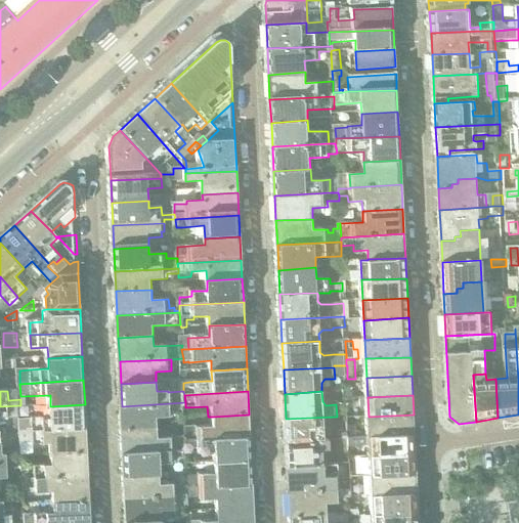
[(123,430),(159,428),(158,419),(169,418),(169,417),(185,416),(185,407),(185,402),(122,406),(123,430)]
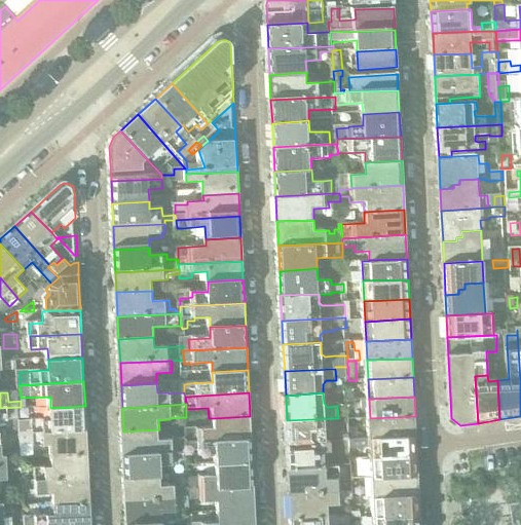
[(86,430),(85,406),(50,408),(51,417),(32,418),(32,420),(22,420),(22,432),(22,434),(86,430)]
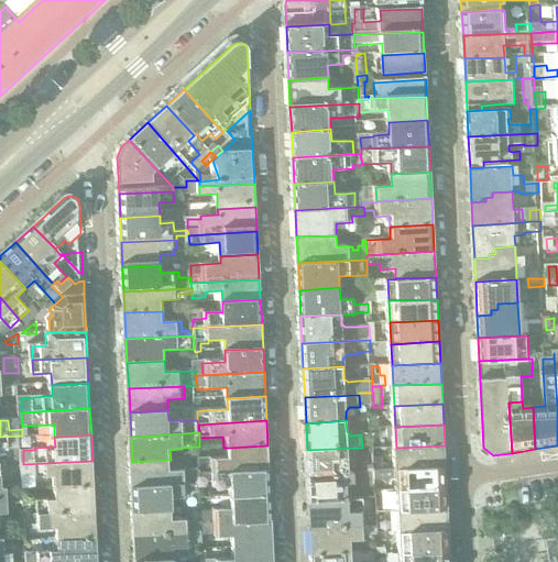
[(23,462),(23,450),(22,436),(0,437),(0,451),(18,451),(19,462),(23,462)]
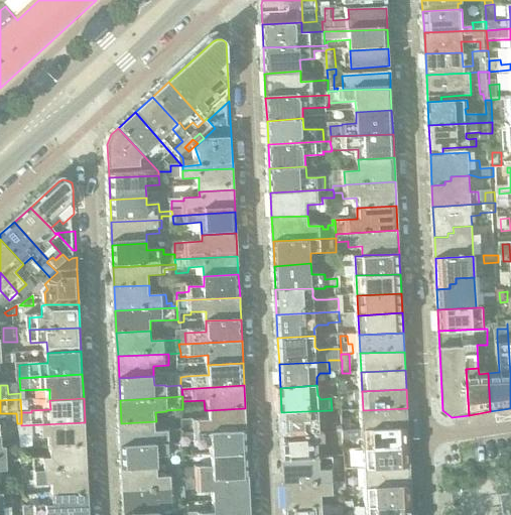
[(246,430),(245,408),(210,410),(211,419),(184,420),(185,433),(246,430)]
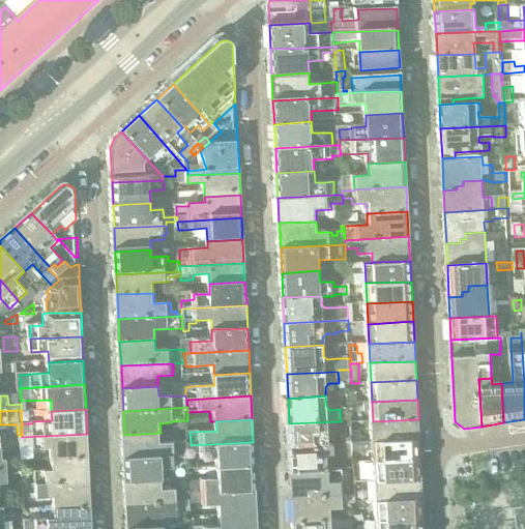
[(419,440),(418,419),(373,421),(374,443),(419,440)]
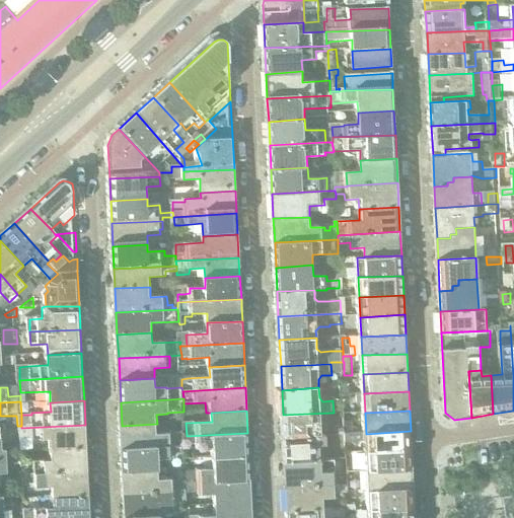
[(284,439),(321,436),(320,429),(325,424),(335,423),(334,413),(283,415),(284,439)]
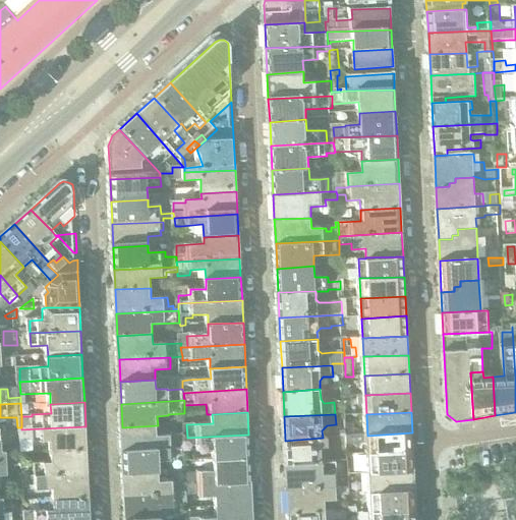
[(356,424),(348,425),(348,437),(356,436),(356,424)]
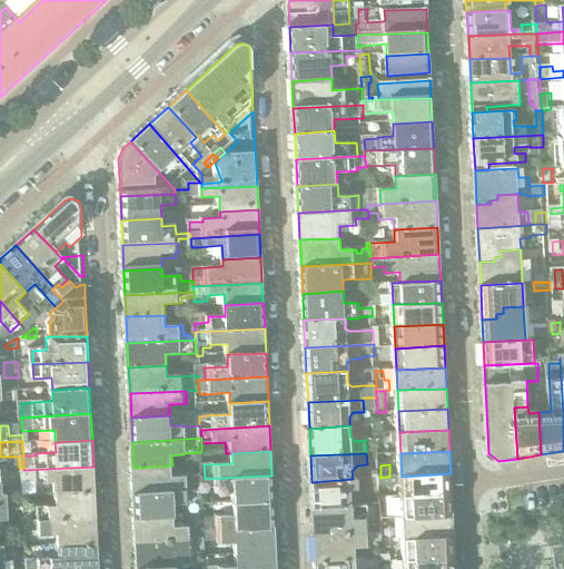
[(134,468),(135,494),(204,490),(203,476),(185,478),(172,478),(172,466),(134,468)]
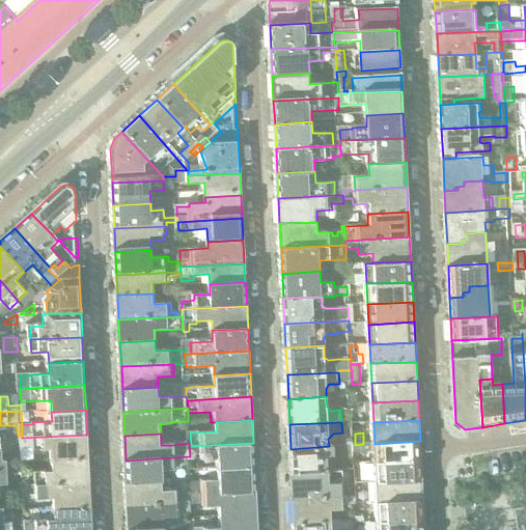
[(88,458),(87,435),(22,438),(22,451),(36,450),(53,450),(53,459),(88,458)]
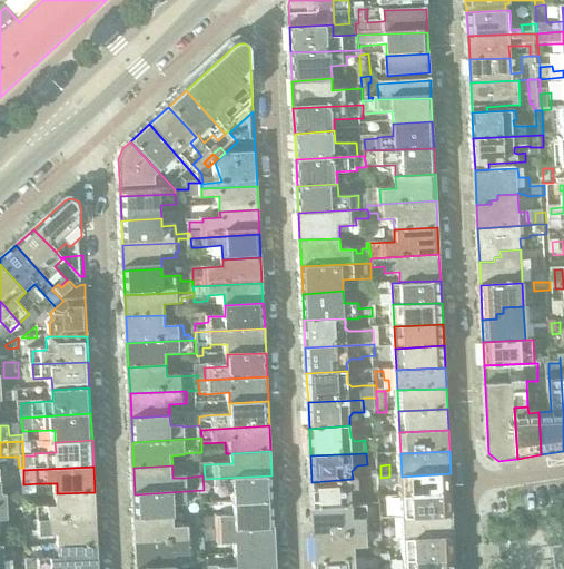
[(452,496),(451,473),(402,477),(389,477),(381,478),(382,488),(402,487),(402,498),(452,496)]
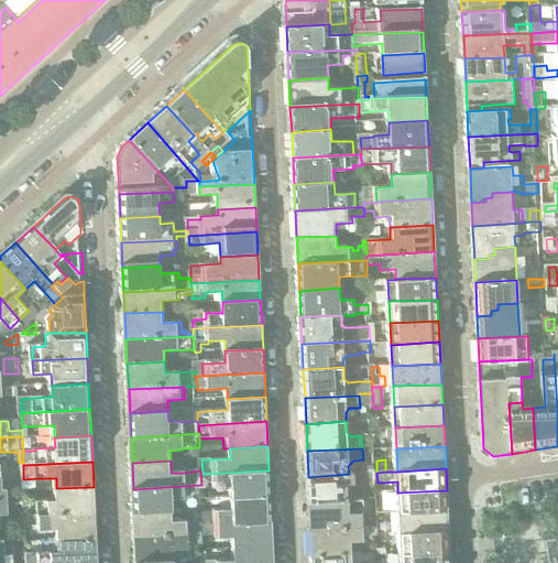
[(271,498),(269,471),(203,474),(203,487),(207,487),(216,487),(216,488),(231,487),(231,499),(271,498)]
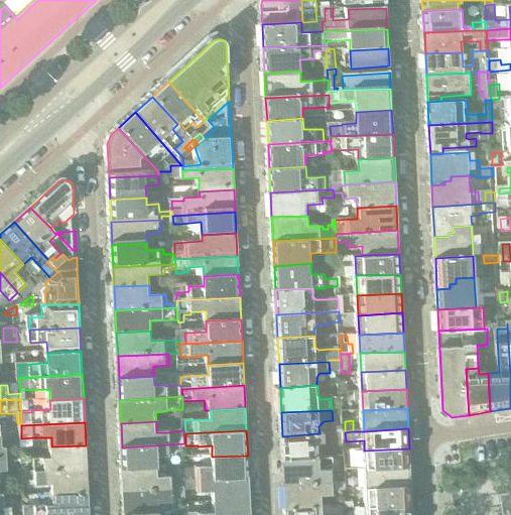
[(284,462),(335,459),(335,458),(316,459),(315,444),(327,444),(327,433),(320,433),(282,436),(284,462)]
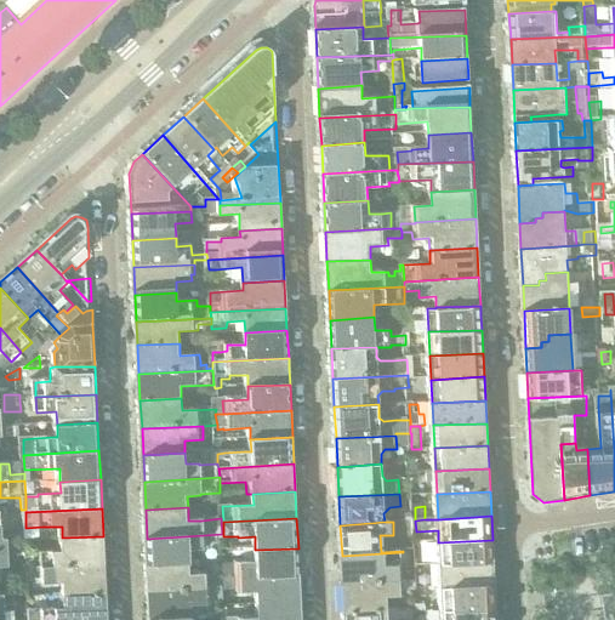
[(147,539),(148,564),(191,562),(191,549),(203,547),(203,544),(222,542),(222,534),(147,539)]
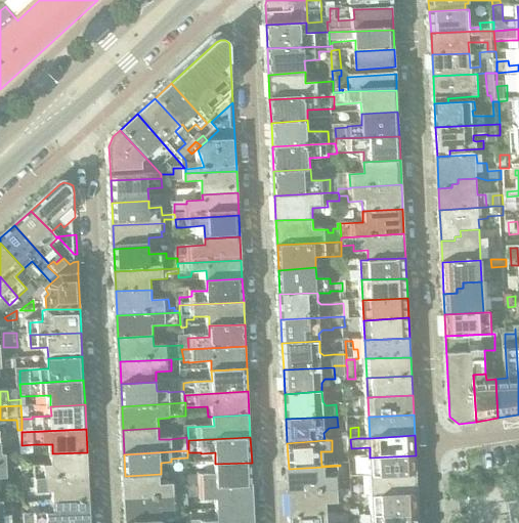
[(0,490),(0,491),(0,487),(0,478),(8,478),(7,454),(3,454),(3,452),(0,452),(0,490)]
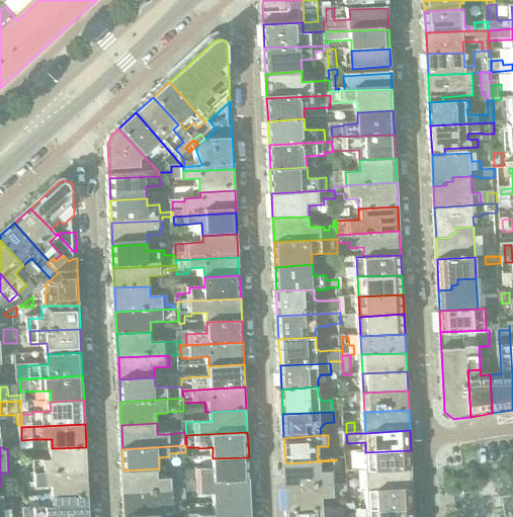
[(87,471),(86,447),(52,448),(53,459),(36,461),(36,464),(24,465),(25,475),(87,471)]
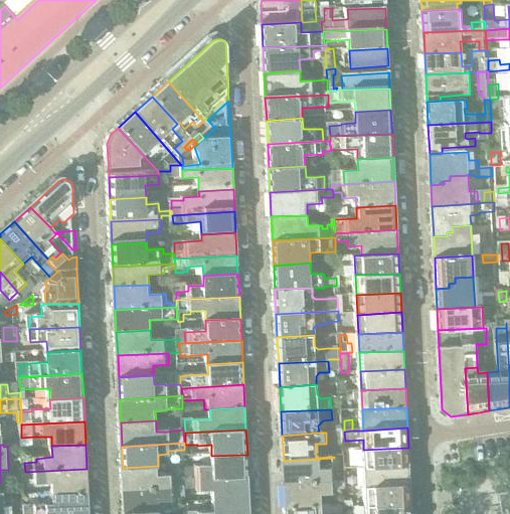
[(409,467),(408,448),(363,450),(347,450),(348,469),(364,468),(364,469),(409,467)]
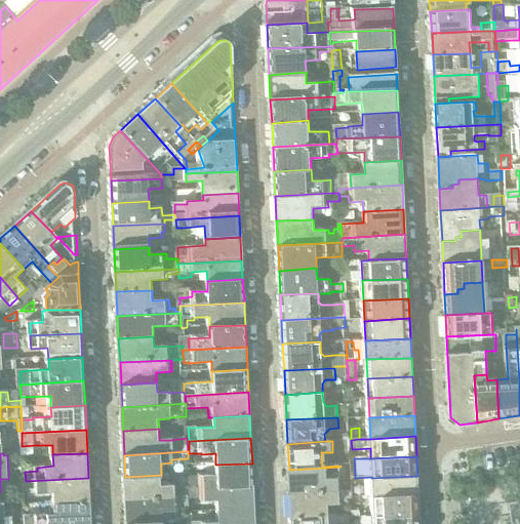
[(253,486),(252,464),(215,465),(216,475),(201,476),(201,477),(189,478),(189,488),(189,490),(253,486)]
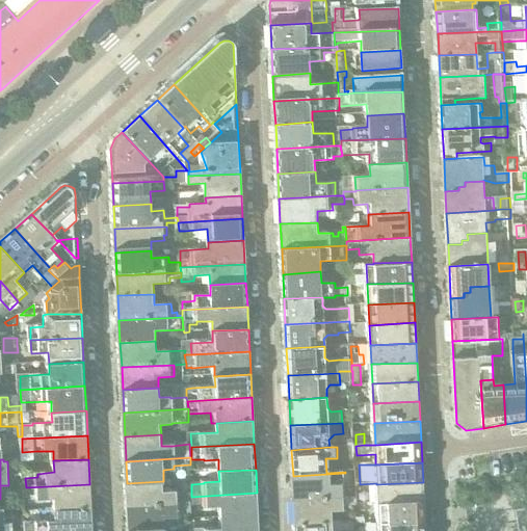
[(293,476),(294,501),(359,497),(358,484),(346,485),(345,473),(293,476)]
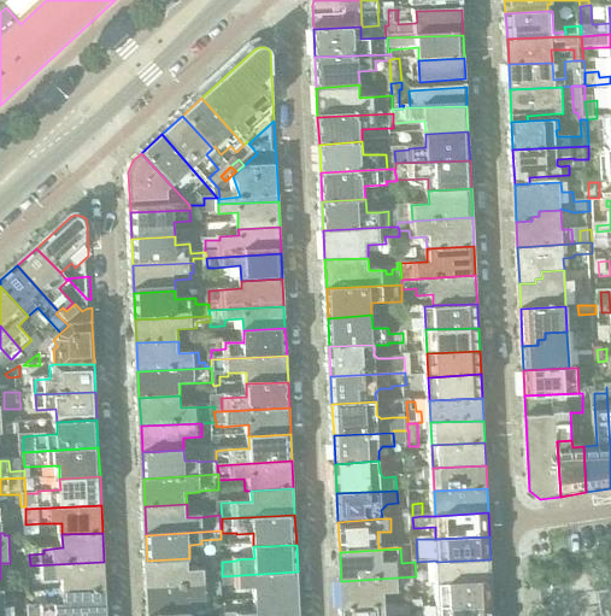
[(222,576),(222,574),(205,575),(205,574),(191,575),(189,558),(147,561),(148,591),(222,585),(222,581),(222,576)]
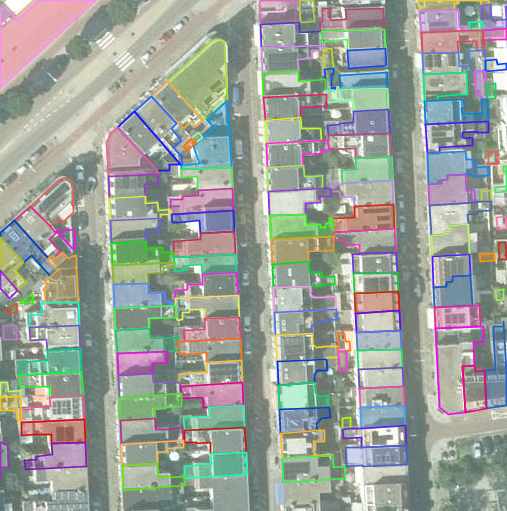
[(408,483),(407,464),(362,466),(364,485),(408,483)]
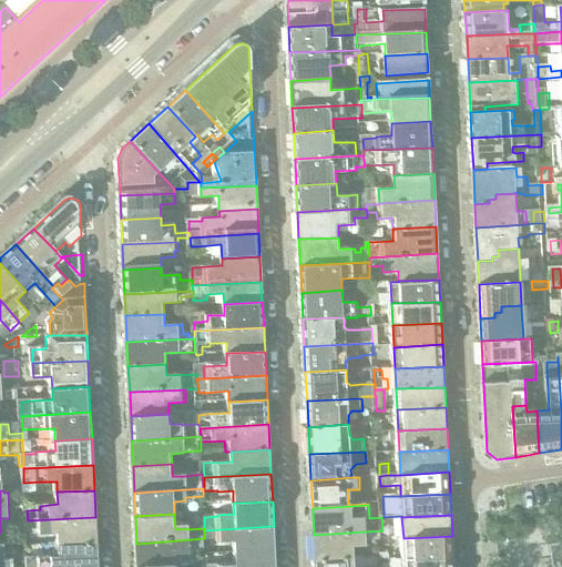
[(98,544),(95,517),(28,520),(28,530),(41,529),(42,534),(59,533),(60,546),(98,544)]
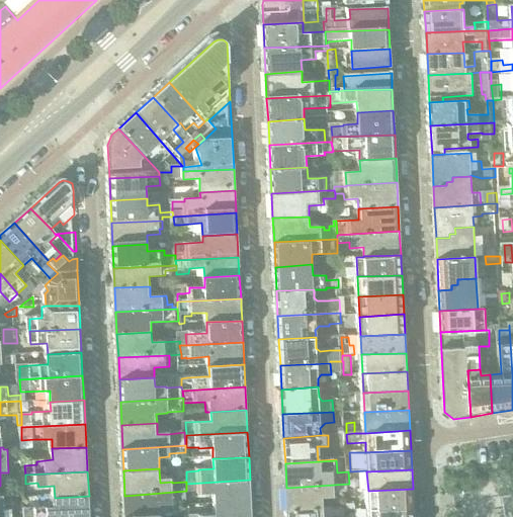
[(251,503),(250,480),(186,484),(186,488),(186,491),(185,492),(187,492),(188,494),(200,493),(200,494),(215,494),(215,495),(216,504),(251,503)]
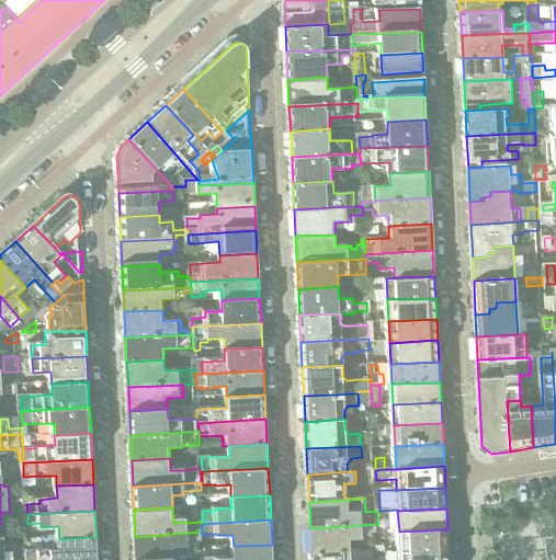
[(311,553),(351,551),(350,540),(366,539),(365,534),(379,534),(379,532),(378,524),(310,528),(311,553)]
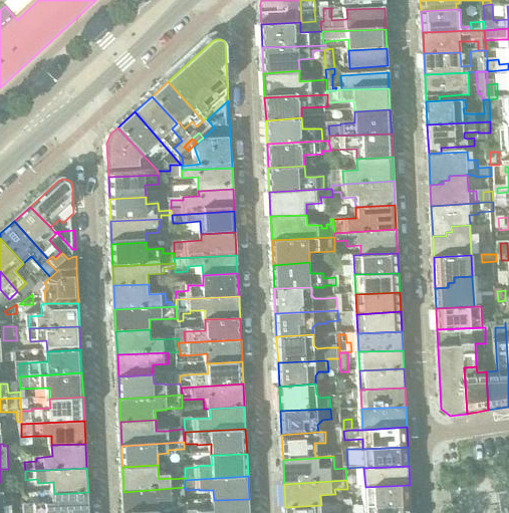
[(0,481),(0,506),(26,505),(26,500),(14,501),(13,491),(0,492),(0,482),(0,481)]
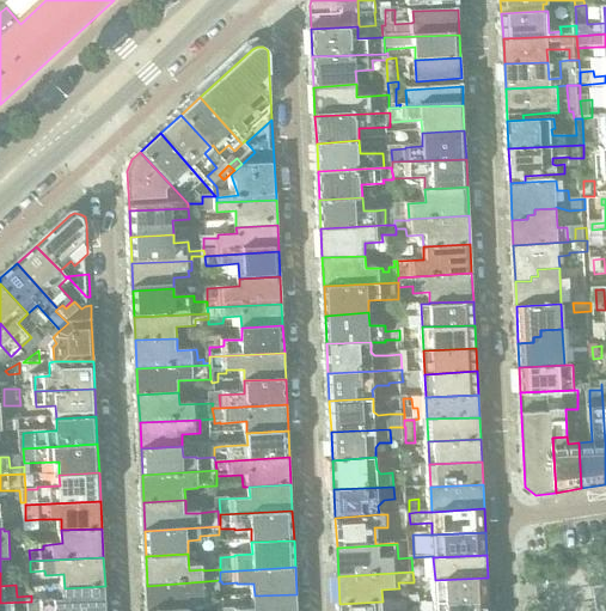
[(489,599),(488,578),(435,580),(436,603),(489,599)]
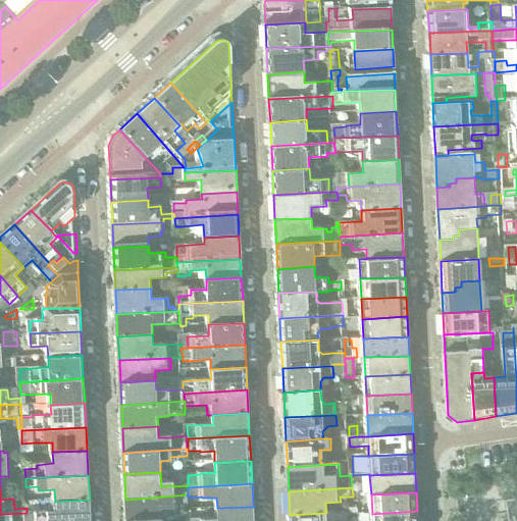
[(141,520),(168,518),(168,508),(190,507),(190,498),(189,496),(187,496),(188,495),(125,500),(126,520),(141,520)]
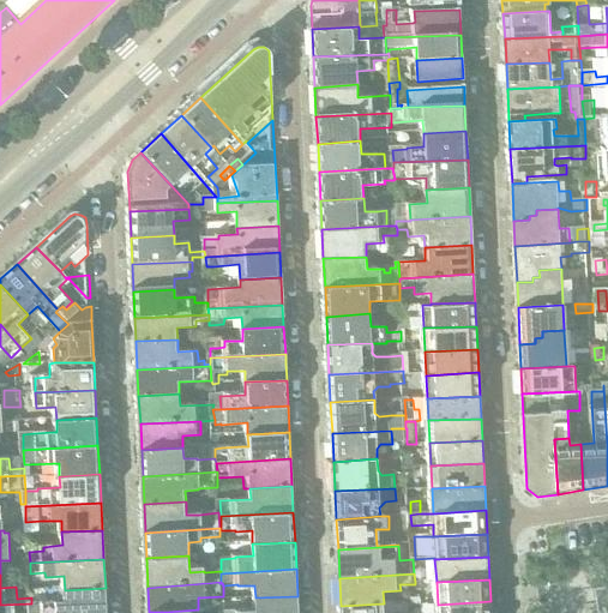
[(106,612),(106,588),(65,590),(65,602),(56,602),(55,612),(106,612)]
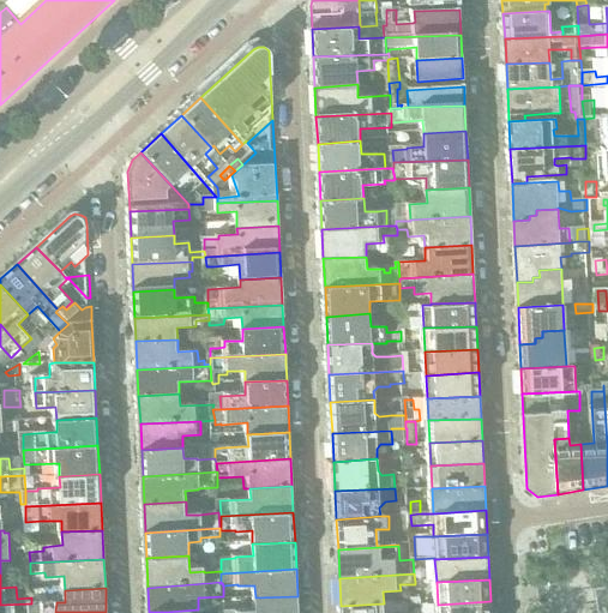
[(298,612),(298,596),(256,598),(257,611),(240,612),(223,612),(298,612)]
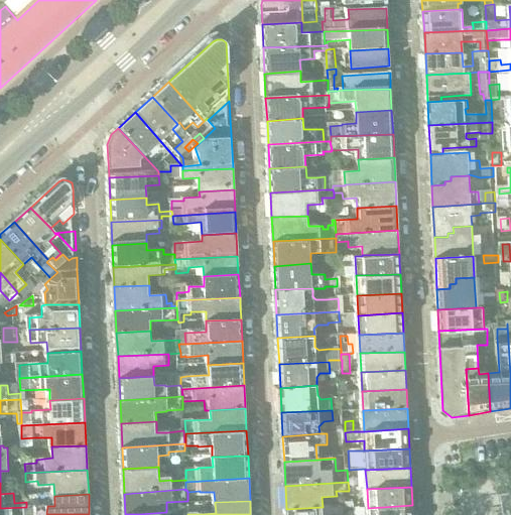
[(412,514),(412,505),(368,508),(368,514),(412,514)]
